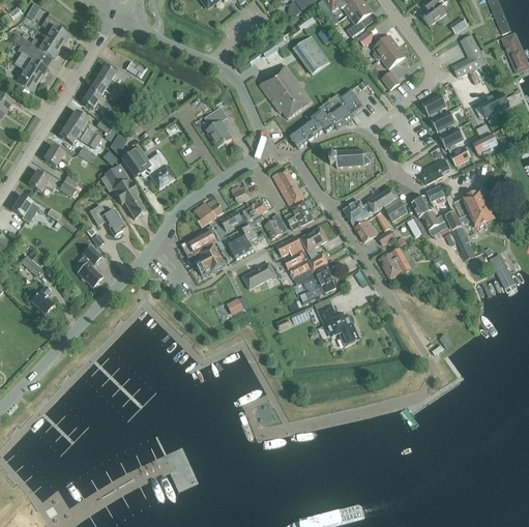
[(294,0),(301,9),(306,5),(302,0),(294,0)]
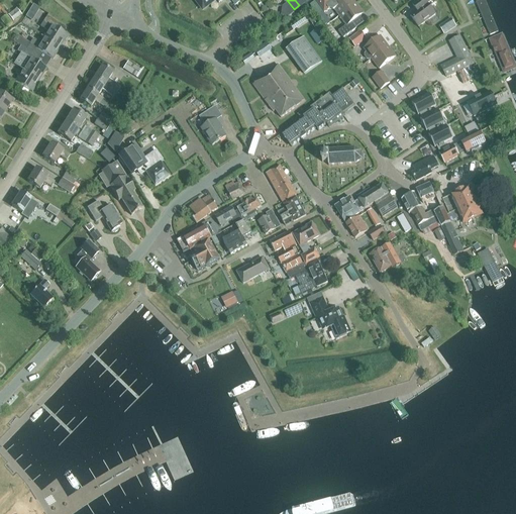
[(331,4),(338,13),(354,1),(353,0),(335,0),(315,0),(323,10),(331,4)]
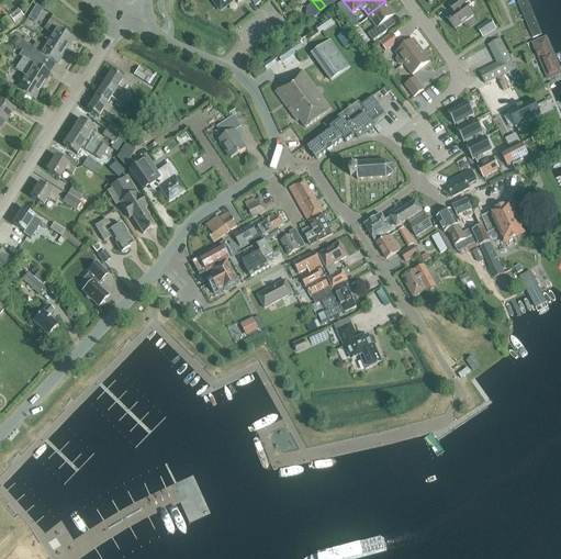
[(451,9),(445,14),(457,31),(458,31),(455,26),(472,13),(467,6),(473,0),(450,0),(447,2),(451,9)]
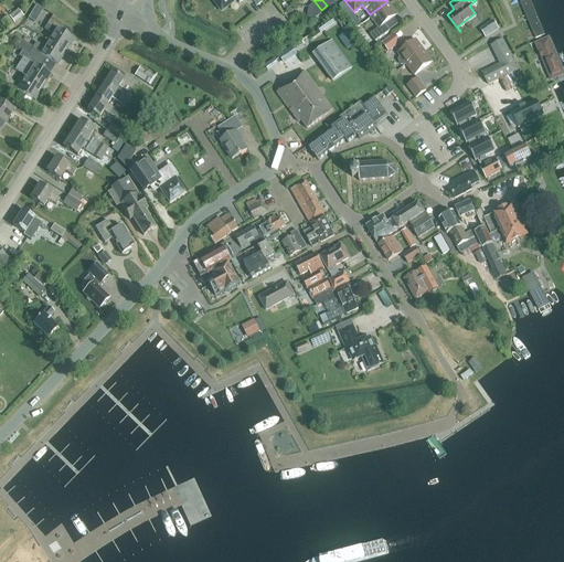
[(519,0),(534,36),(544,32),(530,0),(519,0)]
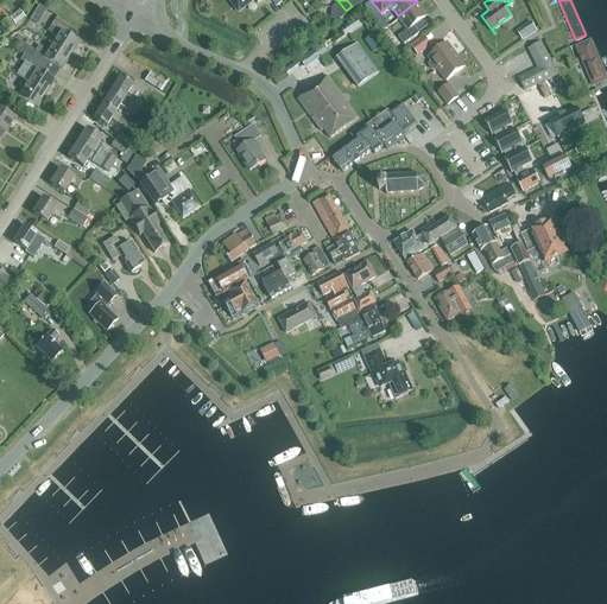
[(345,13),(336,1),(330,5),(329,16),(333,21),(345,13)]
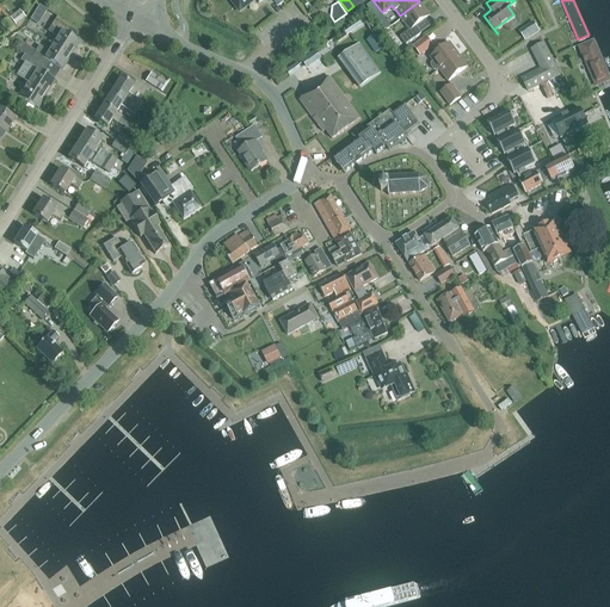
[(419,1),(400,16),(408,26),(399,33),(405,42),(420,30),(414,23),(427,13),(419,1)]
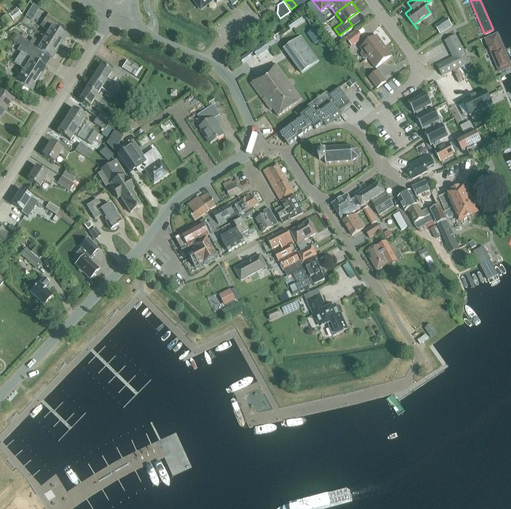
[(32,2),(28,8),(32,11),(34,11),(38,5),(36,4),(32,2)]
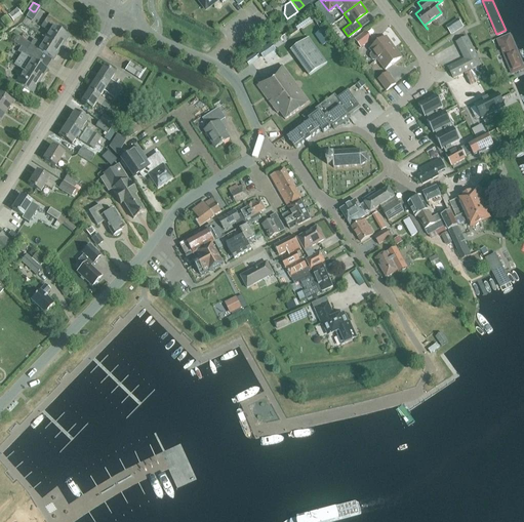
[(8,13),(12,18),(21,12),(16,7),(8,13)]
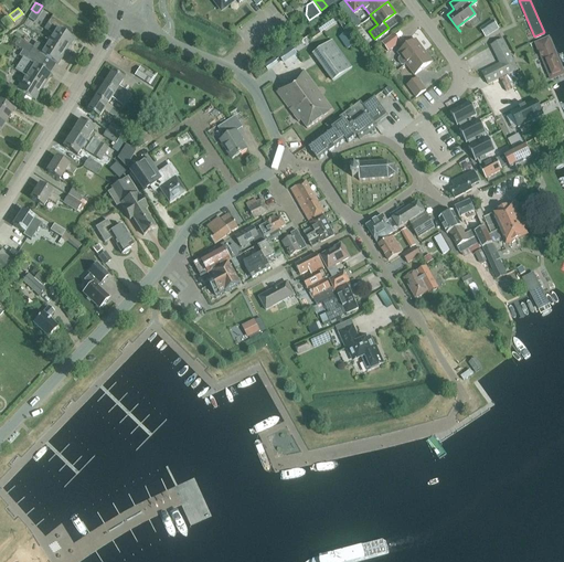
[(12,21),(7,13),(0,17),(0,20),(4,27),(12,21)]
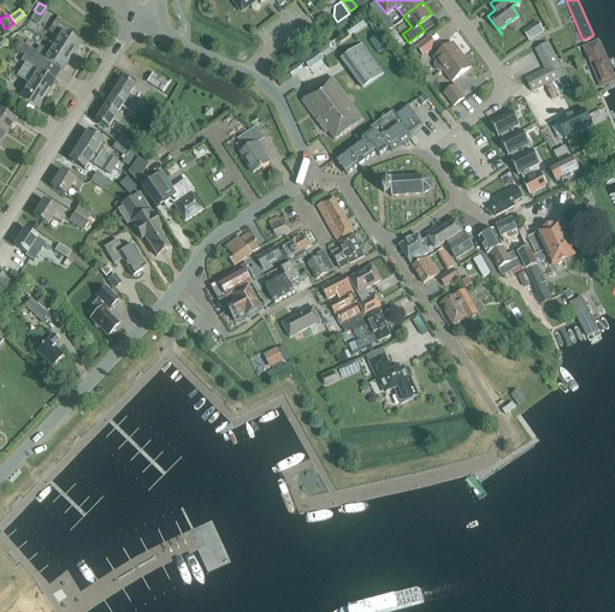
[(55,16),(48,28),(57,34),(52,41),(71,54),(80,40),(66,31),(70,25),(55,16)]
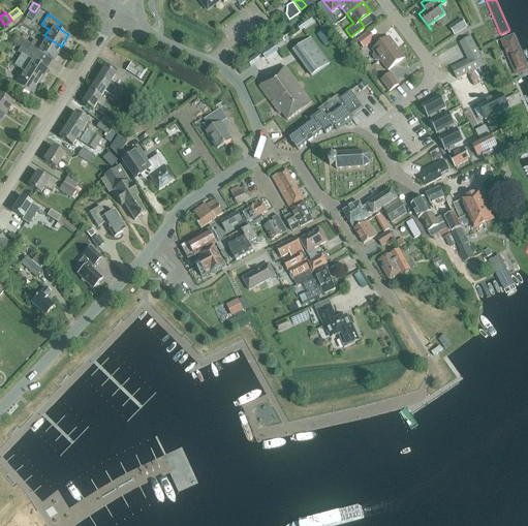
[(461,17),(455,21),(460,28),(466,24),(461,17)]
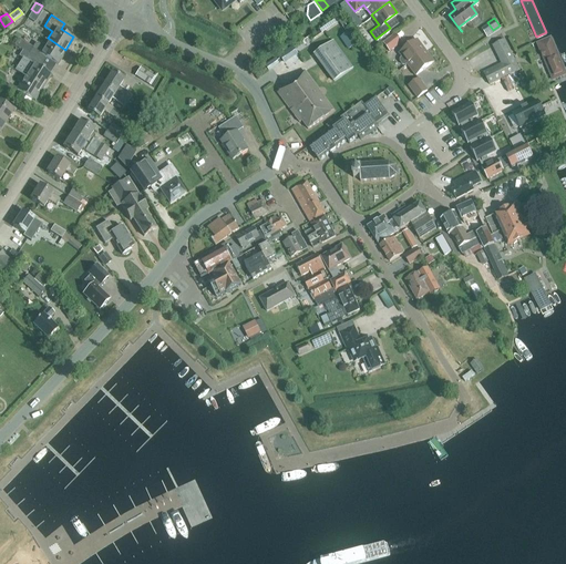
[(382,40),(389,49),(399,41),(392,32),(382,40)]
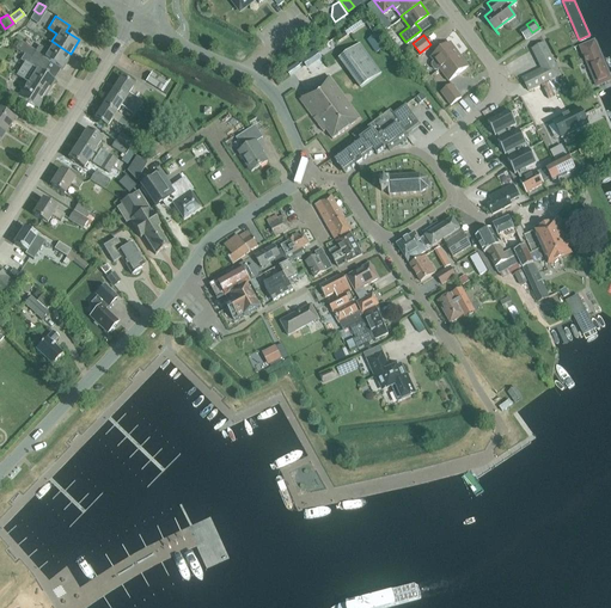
[(371,44),(376,50),(384,44),(379,38),(371,44)]
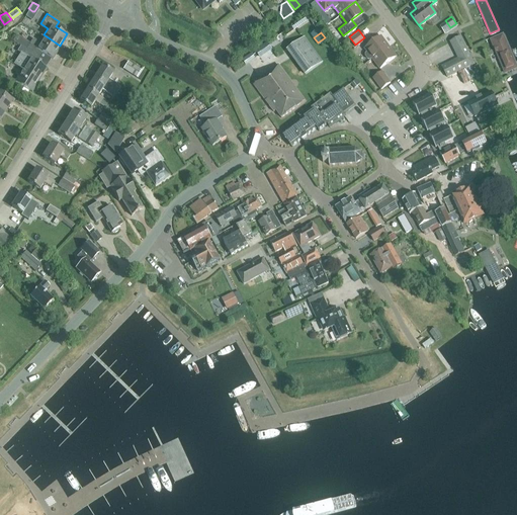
[(490,37),(503,71),(515,66),(501,32),(490,37)]
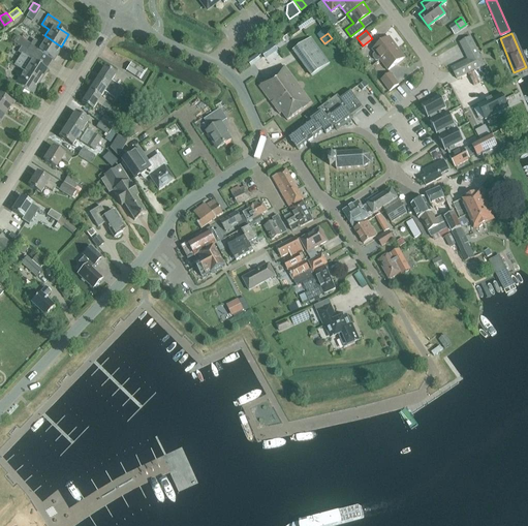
[(458,40),(463,49),(474,43),(469,34),(458,40)]
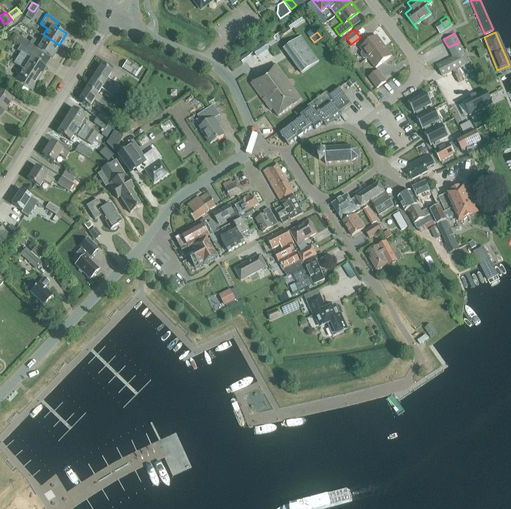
[(19,42),(37,53),(40,48),(52,56),(59,45),(43,34),(39,40),(33,36),(29,41),(22,37),(19,42)]
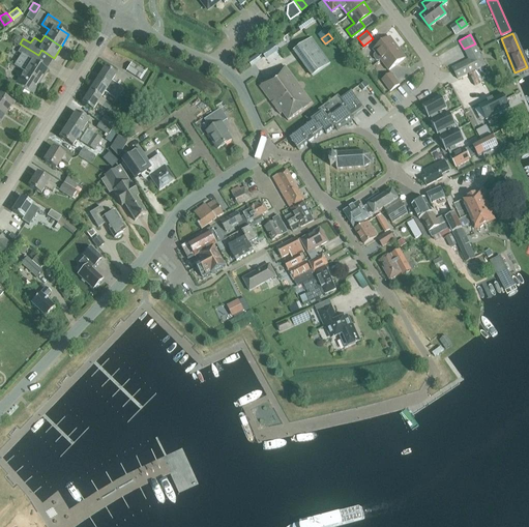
[(293,48),(312,74),(329,61),(311,35),(293,48)]
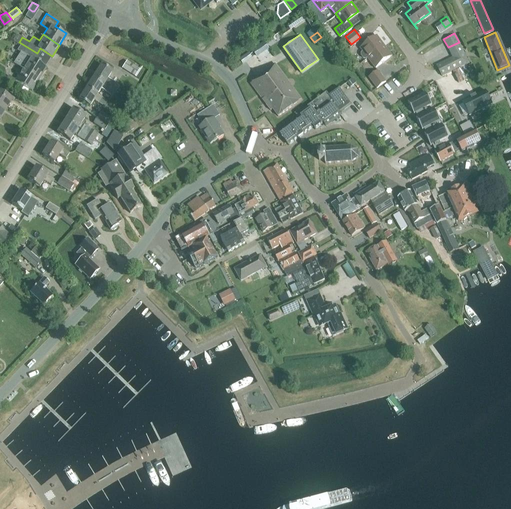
[(383,44),(376,34),(360,46),(362,49),(360,51),(360,53),(362,57),(365,57),(367,55),(383,44)]
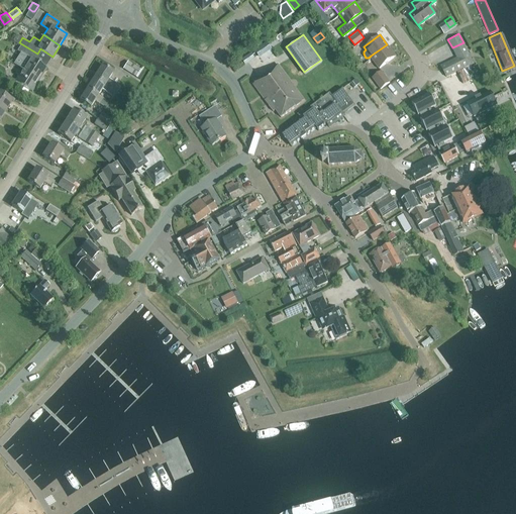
[(26,61),(22,68),(38,78),(45,67),(34,59),(37,54),(19,42),(16,48),(22,53),(20,57),(26,61)]
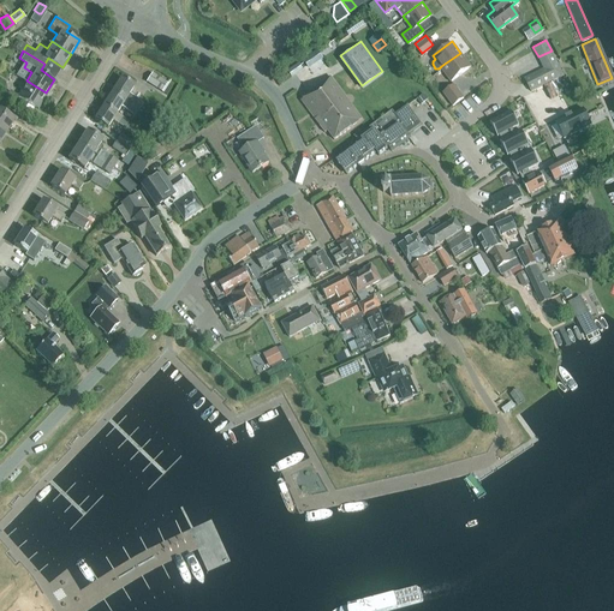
[(538,57),(543,66),(556,60),(552,51),(538,57)]
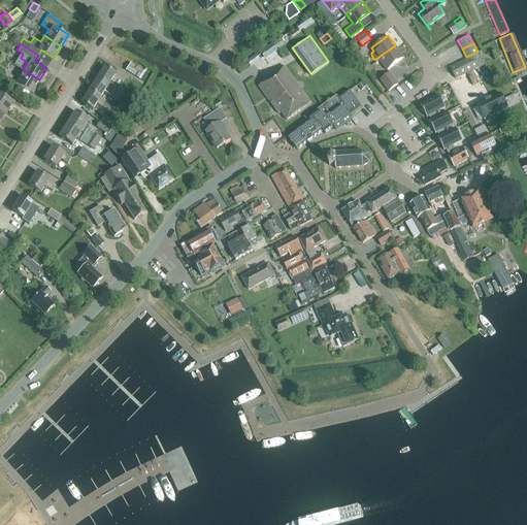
[(395,45),(379,57),(386,67),(402,55),(395,45)]
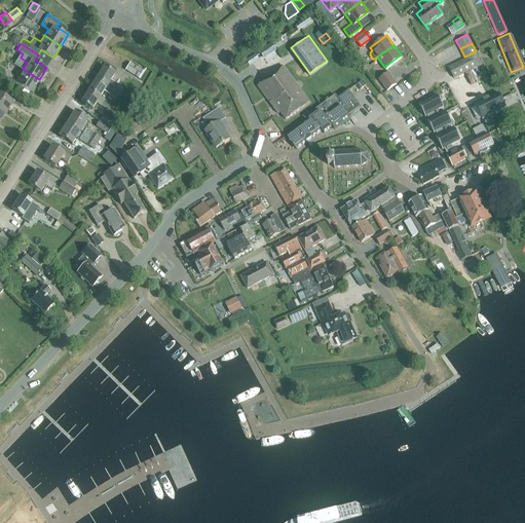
[(258,49),(263,57),(266,53),(261,46),(258,49)]
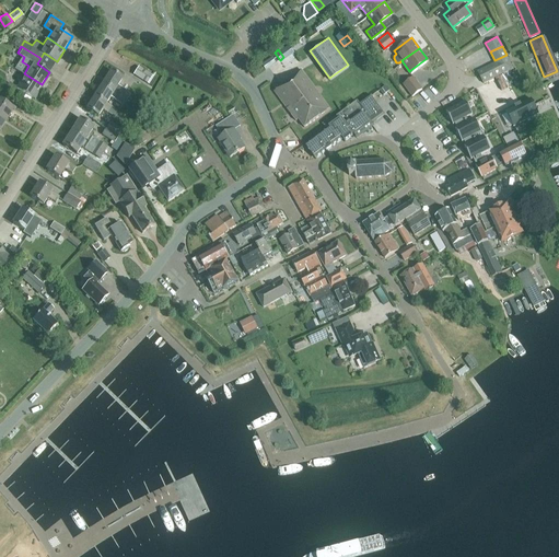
[(512,66),(507,55),(495,60),(500,72),(512,66)]
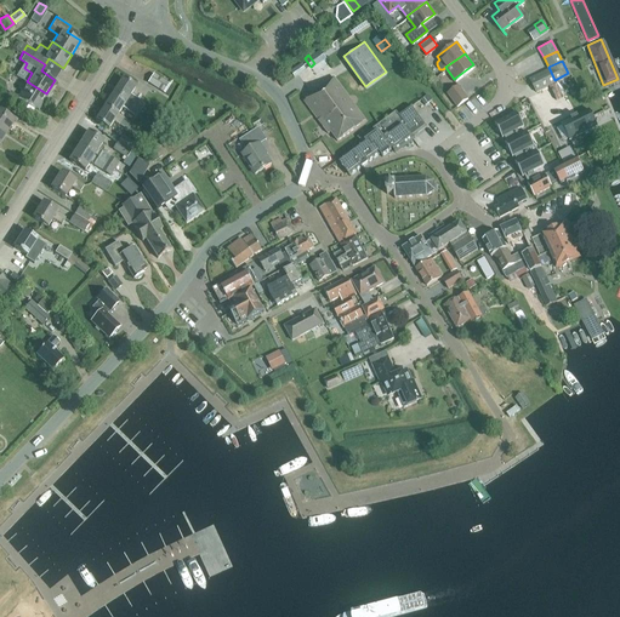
[(545,85),(555,80),(549,67),(539,72),(545,85)]
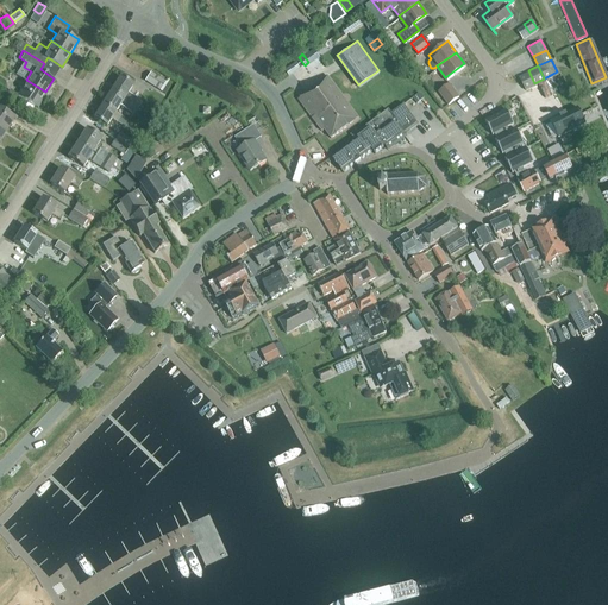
[(150,70),(144,79),(160,89),(165,81),(150,70)]
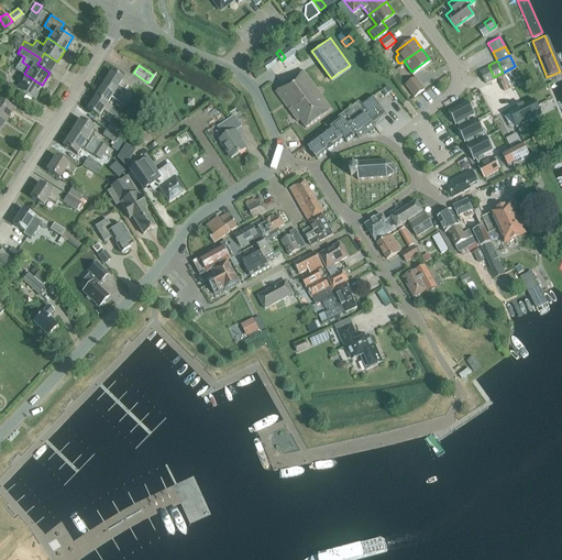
[(488,65),(480,69),(485,81),(494,77),(488,65)]
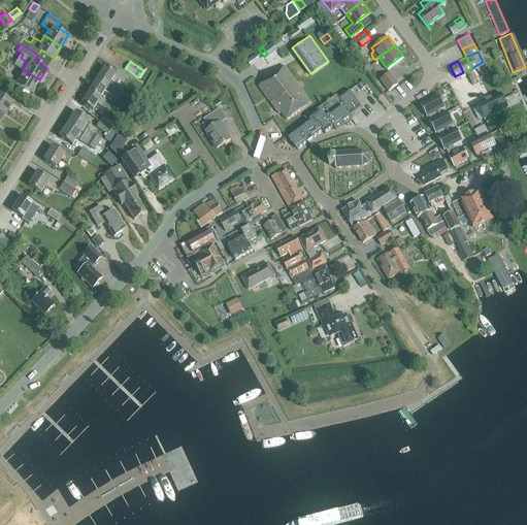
[(286,118),(309,100),(283,63),(264,77),(265,78),(258,84),(277,111),(280,110),(286,118)]
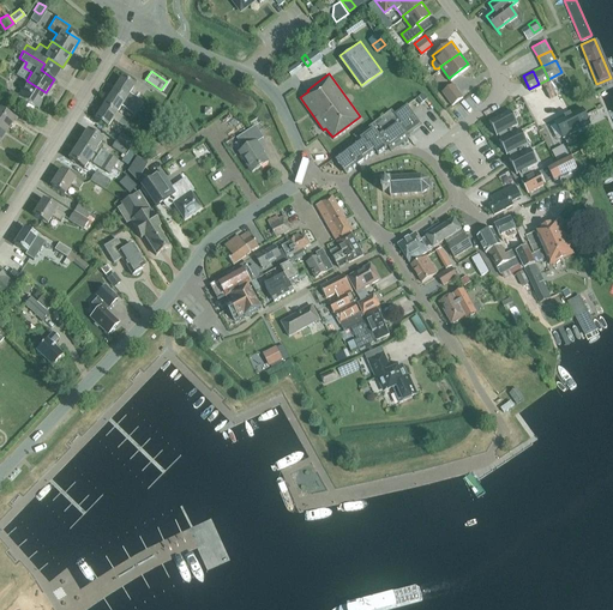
[(112,89),(138,107),(142,101),(128,91),(133,84),(120,76),(112,89)]
